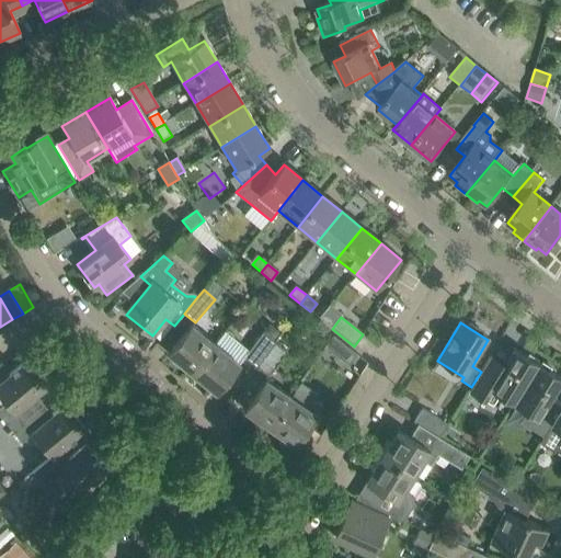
[(226,333),(216,345),(192,374),(216,394),(240,364),(244,359),(254,365),(273,342),(281,331),(270,323),(263,333),(262,333),(249,351),(226,333)]
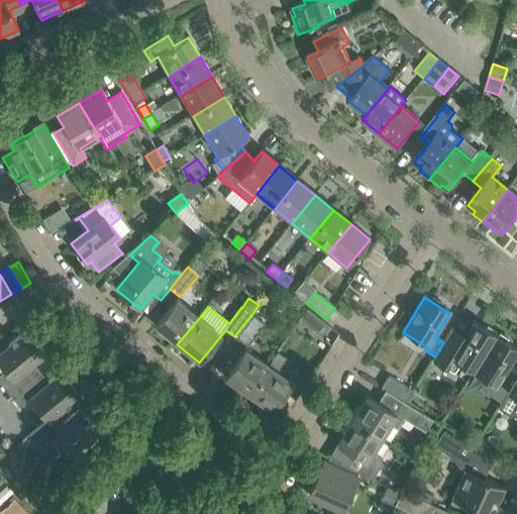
[(177,344),(199,318),(176,301),(154,327),(177,344)]
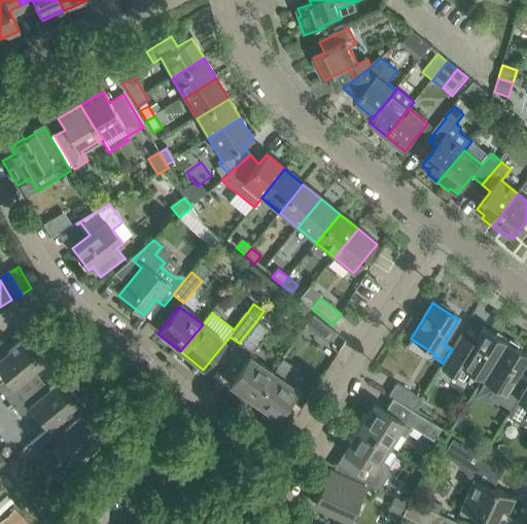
[(336,335),(314,316),(305,326),(327,345),(336,335)]
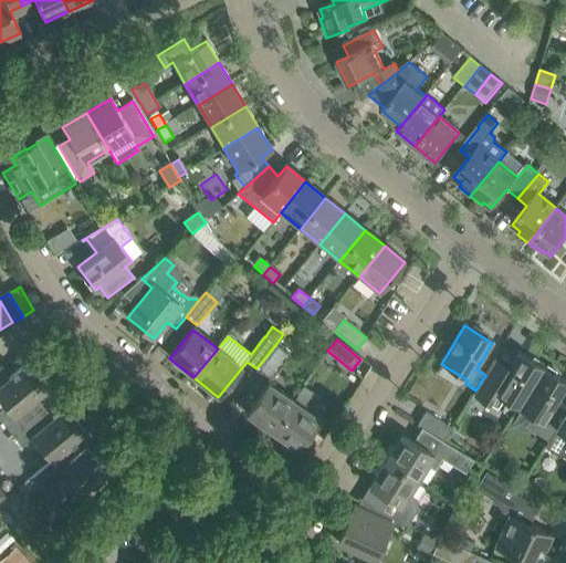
[(290,356),(275,345),(257,368),(271,381),(290,356)]
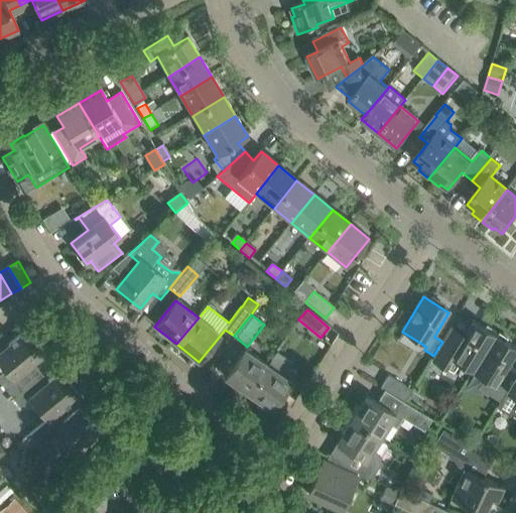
[(433,356),(431,360),(453,373),(460,362),(473,371),(495,336),(473,323),(464,337),(452,329),(442,342),(433,356)]
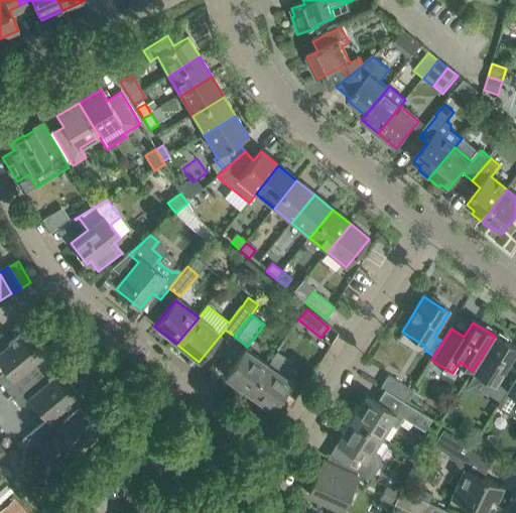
[(0,384),(11,398),(35,378),(28,369),(45,355),(26,332),(8,347),(6,345),(4,345),(0,348),(0,363),(6,370),(0,375),(0,384)]
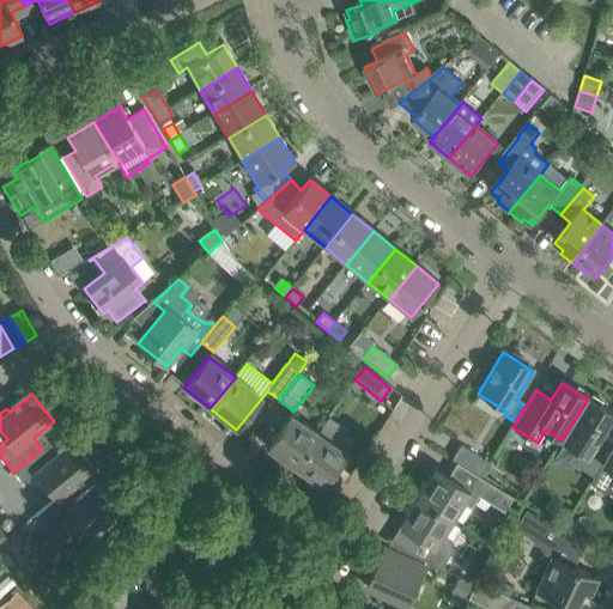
[(612,415),(612,414),(588,399),(562,440),(577,450),(570,462),(595,477),(602,464),(612,446),(612,444),(601,437),(612,415)]
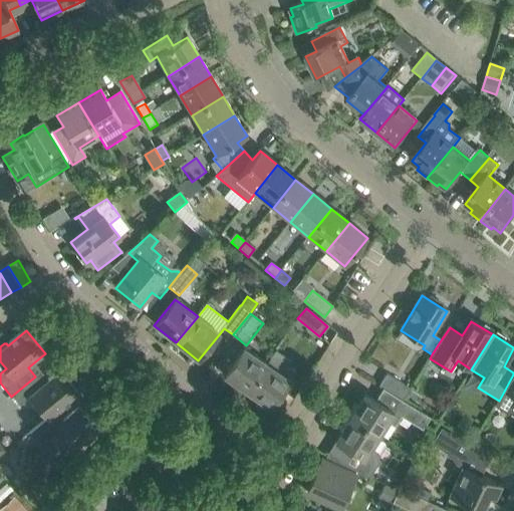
[(247,393),(266,364),(243,348),(224,376),(247,393)]
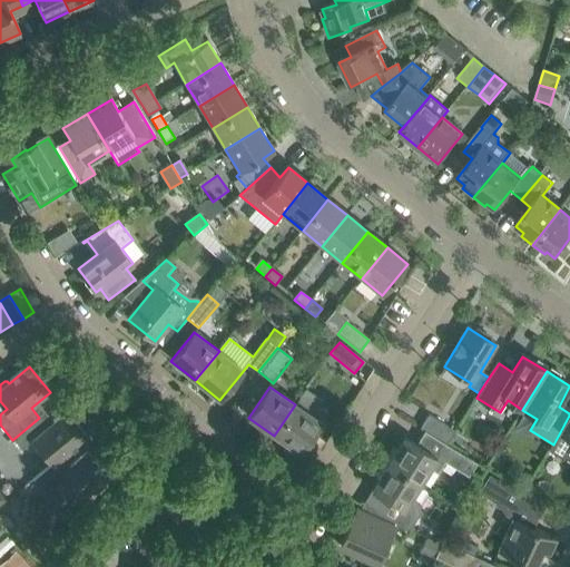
[(306,389),(296,404),(295,404),(274,436),(300,453),(328,412),(320,406),(323,400),(306,389)]
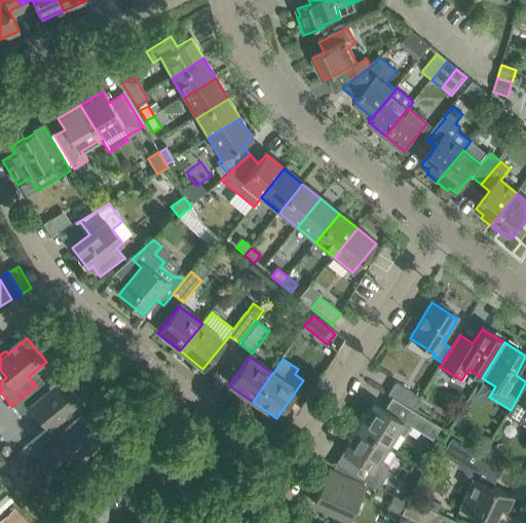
[(44,395),(36,385),(11,406),(21,416),(31,407),(49,428),(52,427),(81,403),(62,379),(44,395)]
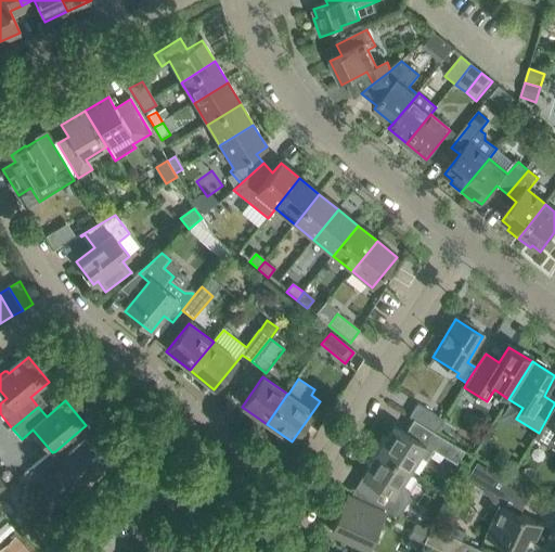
[(410,419),(414,421),(436,434),(444,421),(418,405),(410,419)]
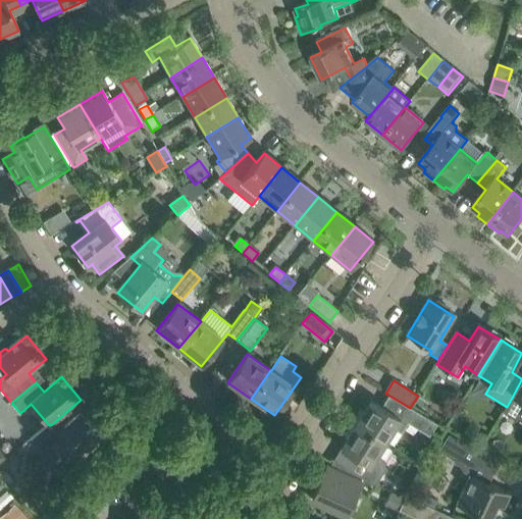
[(521,380),(513,396),(521,402),(521,411),(520,414),(521,415),(521,380)]
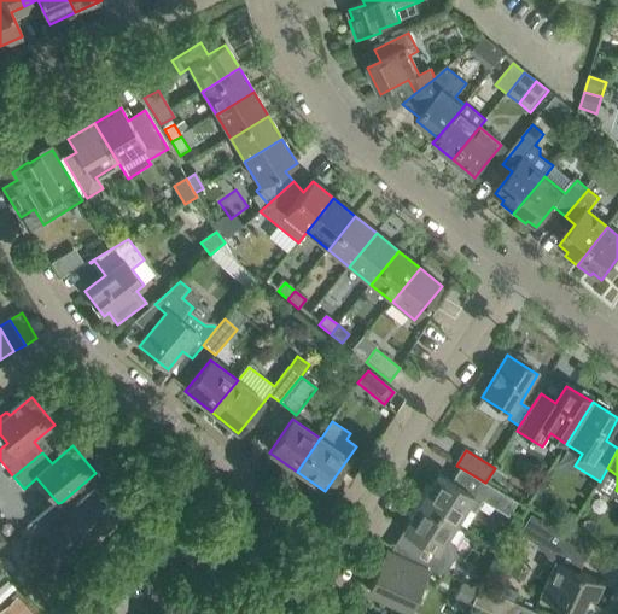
[(439,474),(421,503),(455,525),(466,509),(474,514),(483,501),(508,516),(517,503),(487,486),(488,485),(485,483),(461,468),(452,483),(439,474)]
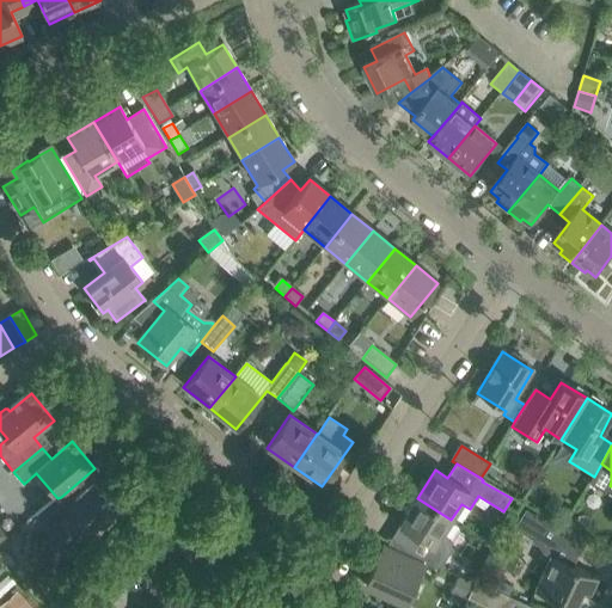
[(69,508),(61,497),(57,498),(35,516),(56,541),(71,529),(81,542),(99,528),(101,530),(103,530),(111,523),(111,521),(110,519),(114,515),(104,504),(106,502),(93,486),(69,508)]
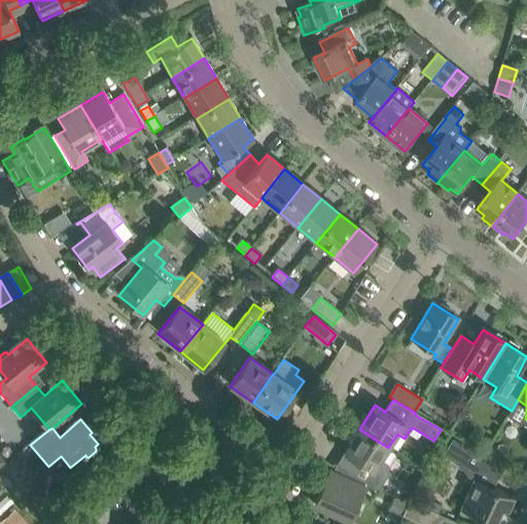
[(380,461),(388,448),(359,429),(344,453),(371,470),(362,483),(379,490),(389,476),(385,465),(380,461)]
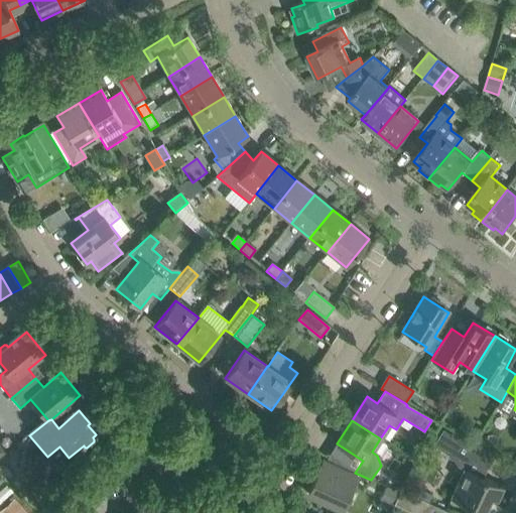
[(450,500),(477,512),(485,512),(491,500),(497,503),(504,489),(478,477),(482,468),(487,471),(494,459),(464,440),(462,442),(442,431),(432,447),(452,459),(456,453),(470,462),(465,471),(464,471),(450,500)]
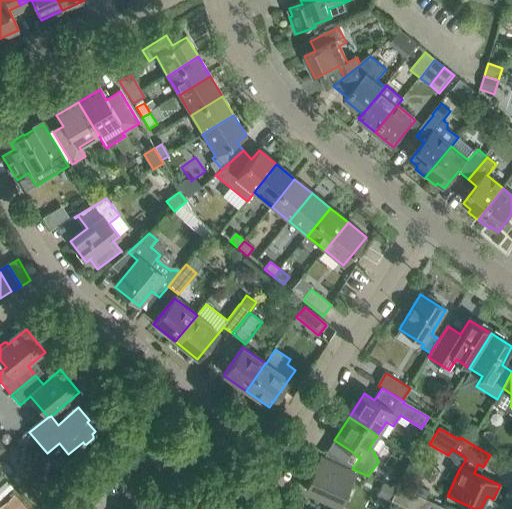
[(7,460),(0,465),(0,473),(7,482),(9,484),(17,477),(19,475),(7,460)]
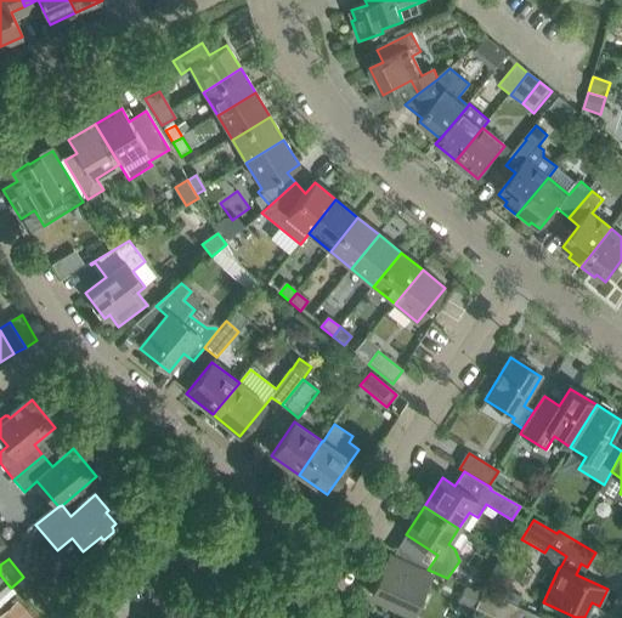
[(391,559),(373,597),(411,616),(423,589),(429,576),(422,572),(391,559)]
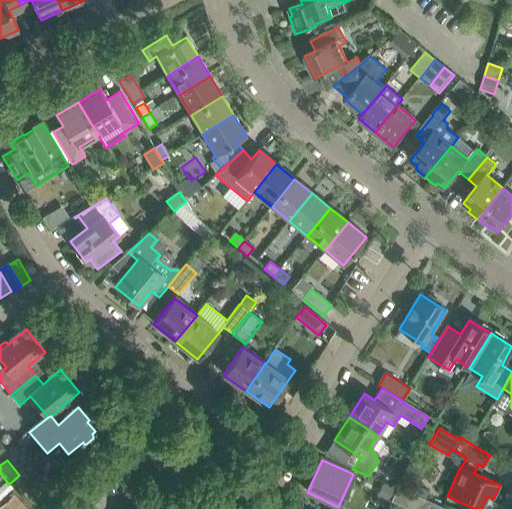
[(404,462),(396,476),(426,493),(434,478),(404,462)]
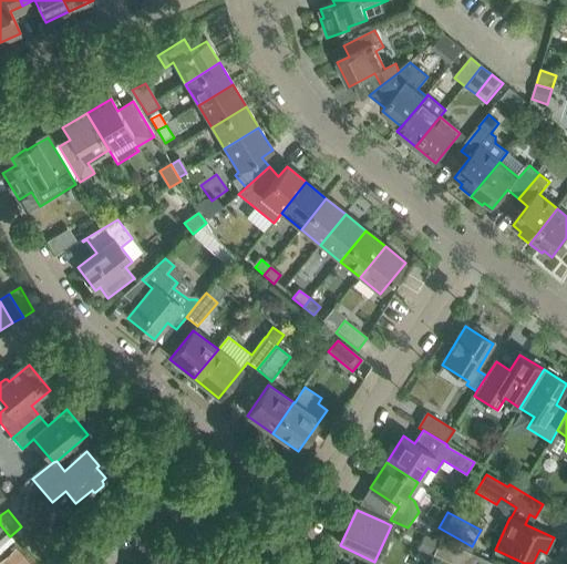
[(19,529),(10,536),(14,542),(19,544),(21,542),(21,532),(19,529)]
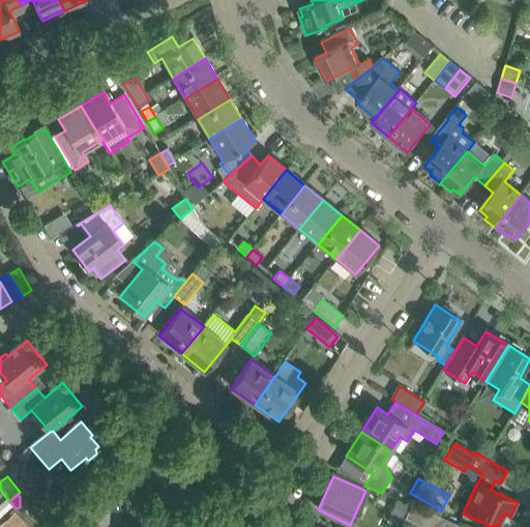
[(398,500),(391,515),(404,521),(405,520),(411,506),(398,500)]
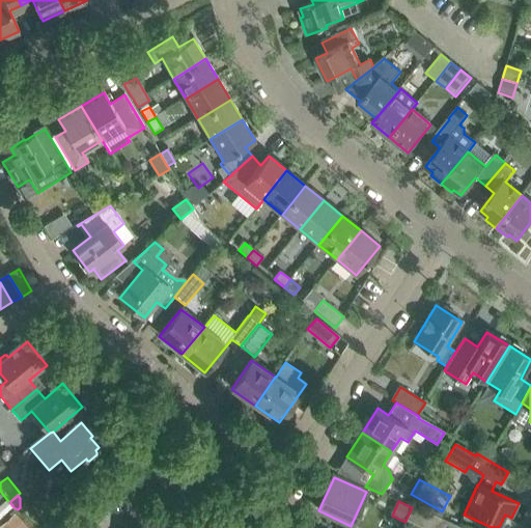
[(412,507),(406,521),(421,527),(437,527),(441,519),(412,505),(412,507)]
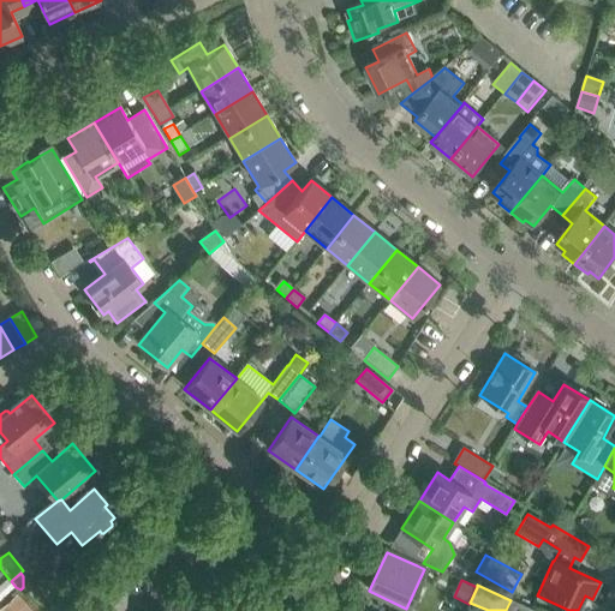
[(16,595),(0,609),(1,610),(22,610),(19,607),(24,604),(16,595)]
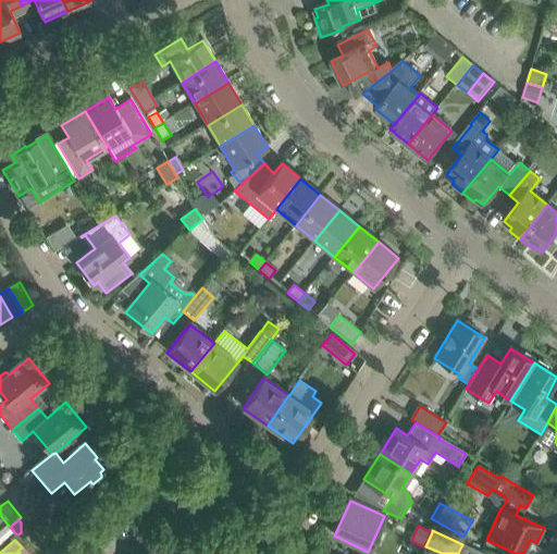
[(484,553),(462,544),(458,553),(484,553)]
